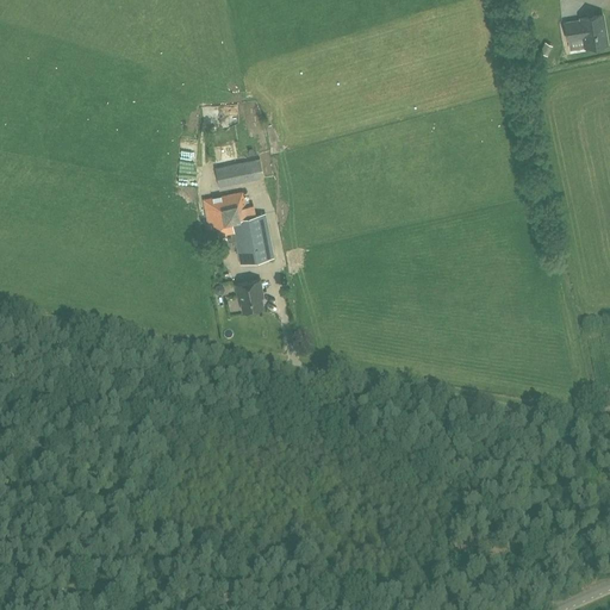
[(580,18),(582,24),(576,25),(574,22),(565,23),(567,39),(583,37),(584,47),(607,43),(603,14),(580,18)]
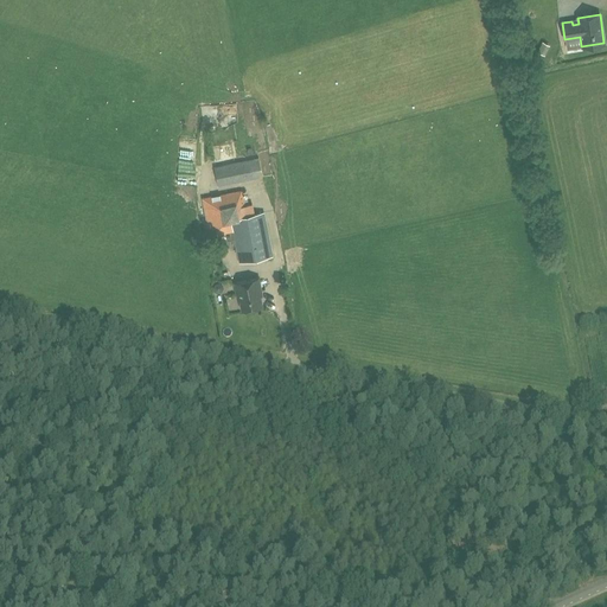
[(259,157),(213,166),(218,186),(262,177),(259,157)]
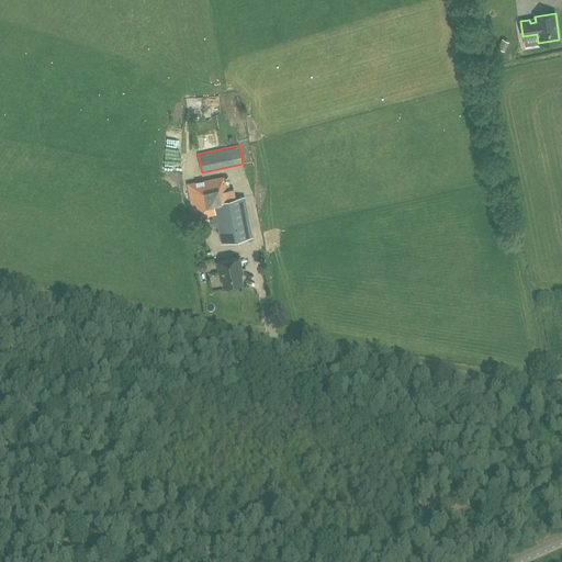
[(224,176),(187,183),(194,220),(209,216),(217,215),(214,202),(228,199),(226,190),(224,176)]
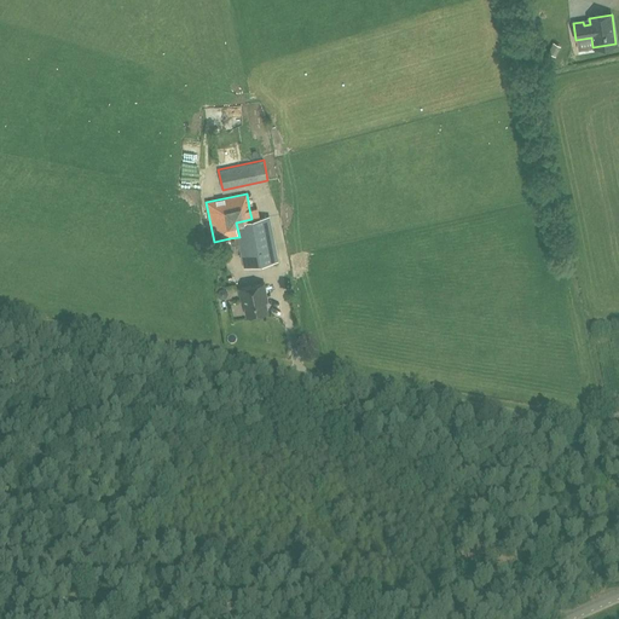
[(259,207),(249,209),(252,219),(260,218),(259,207)]
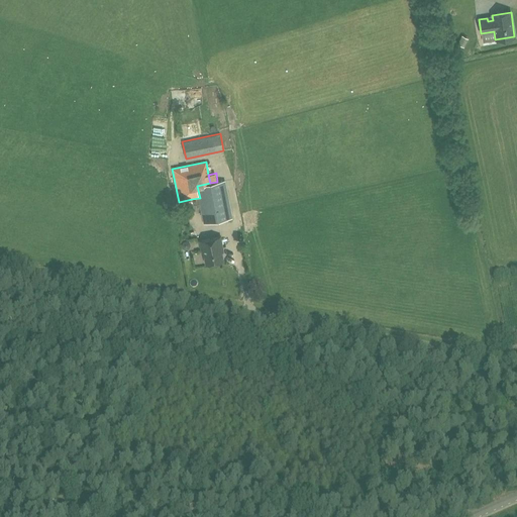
[(233,217),(225,180),(217,182),(210,183),(197,186),(200,198),(200,204),(204,223),(233,217)]
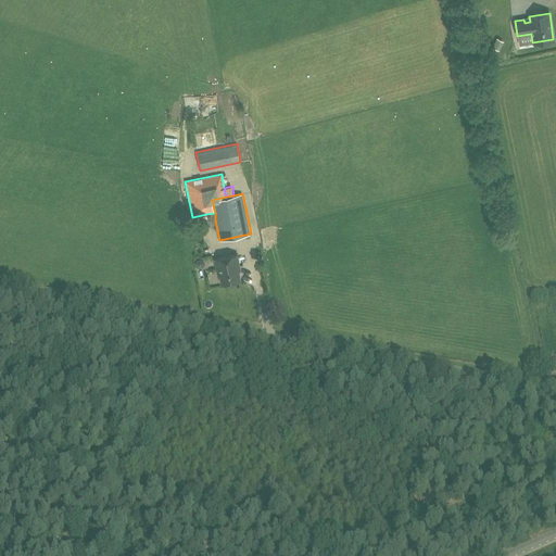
[(222,283),(225,283),(227,286),(232,285),(234,281),(240,280),(237,266),(239,265),(237,254),(214,258),(217,275),(219,274),(222,283)]
